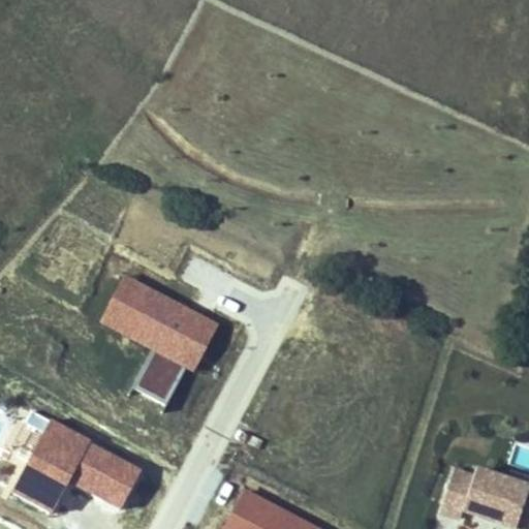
[(216,322),(123,273),(98,321),(150,351),(131,387),(166,407),(185,369),(192,374),(216,322)]
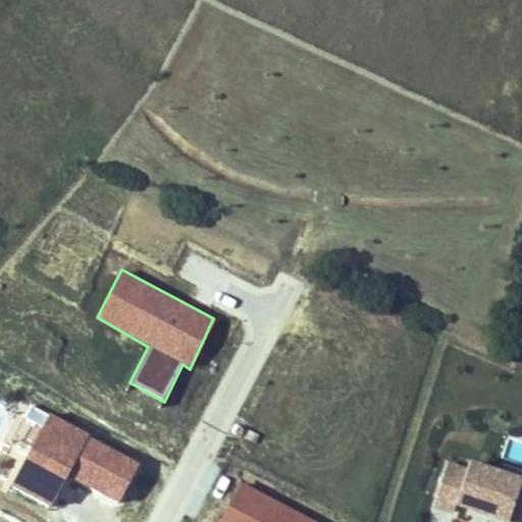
[(118,503),(140,463),(50,414),(12,485),(51,505),(68,477),(118,503)]
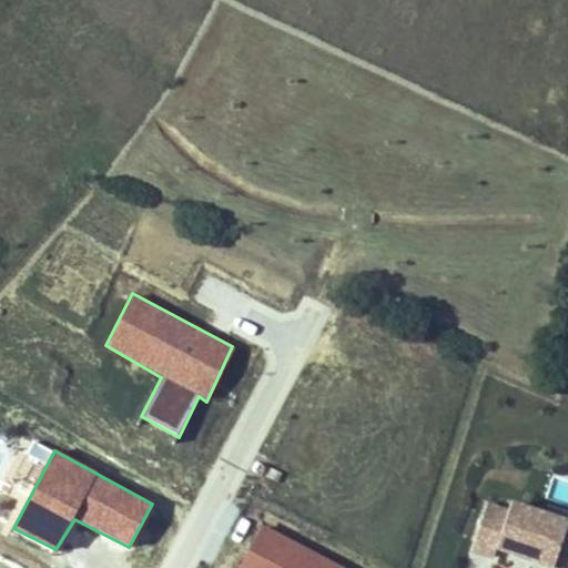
[(563,554),(567,539),(567,515),(551,508),(520,496),(517,504),(497,495),(479,538),(501,547),(505,539),(559,561),(563,554)]
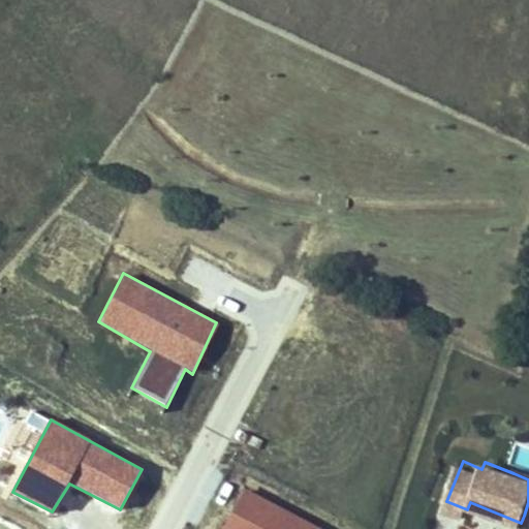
[(528,517),(528,471),(516,466),(514,473),(528,479),(528,502),(524,516),(528,517)]
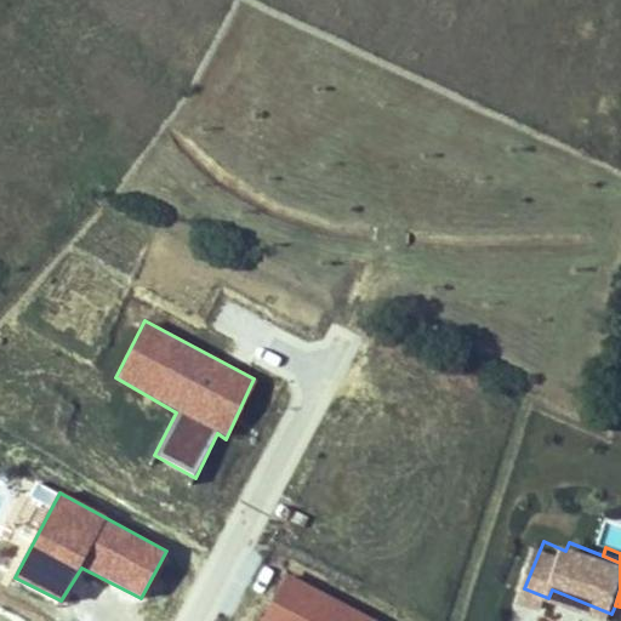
[(377,620),(379,620),(289,574),(261,620),(377,620)]
